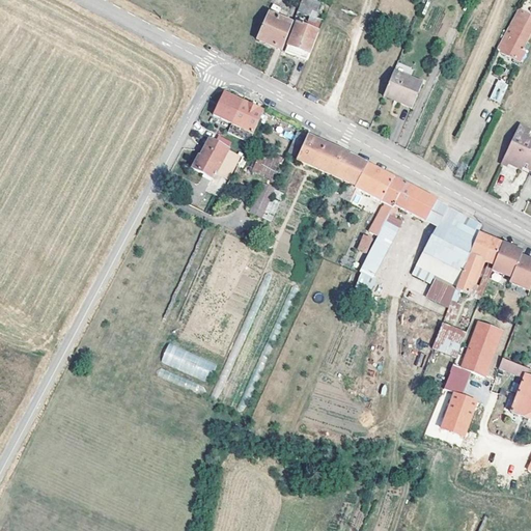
[(317,3),(308,0),(304,0),(300,12),(312,17),(317,3)]
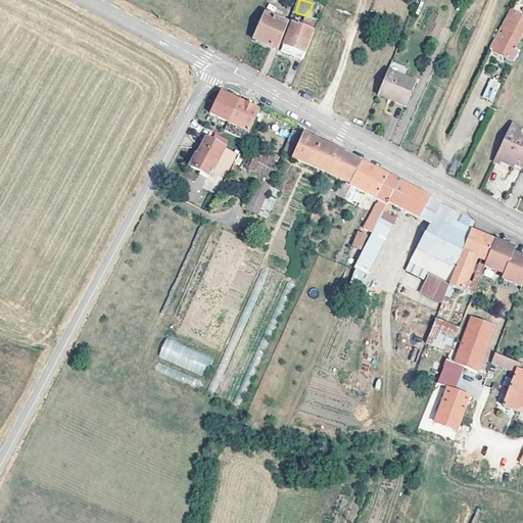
[(513,59),(518,49),(515,48),(522,30),(522,14),(515,11),(510,9),(493,45),(494,46),(496,47),(494,51),(513,59)]
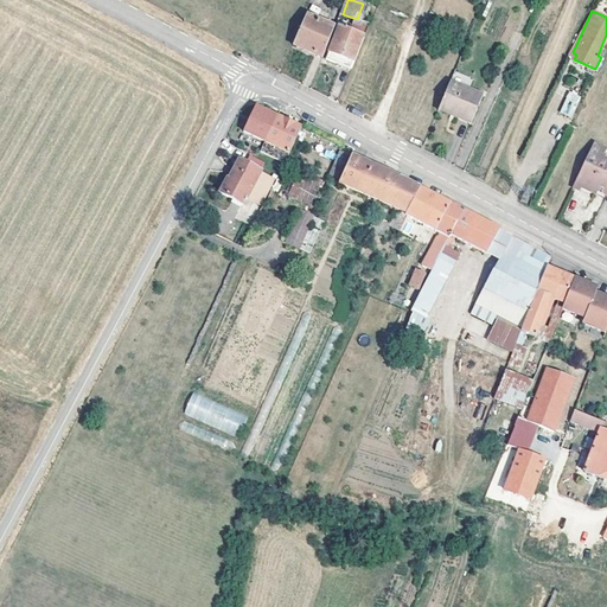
[(298,44),(326,56),(337,27),(312,18),(312,16),(308,16),(298,44)]
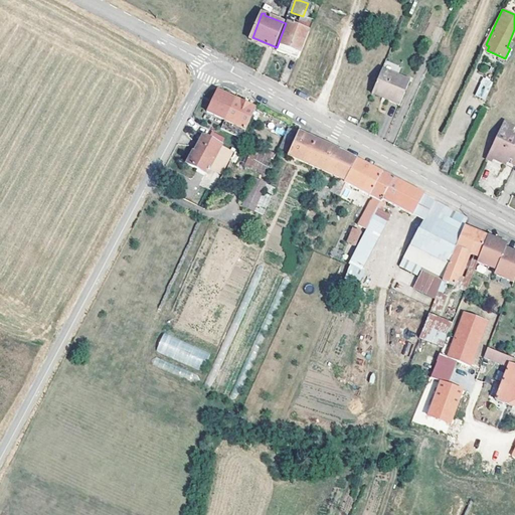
[(293,57),(299,59),(310,31),(290,24),(282,48),(294,53),(293,57)]
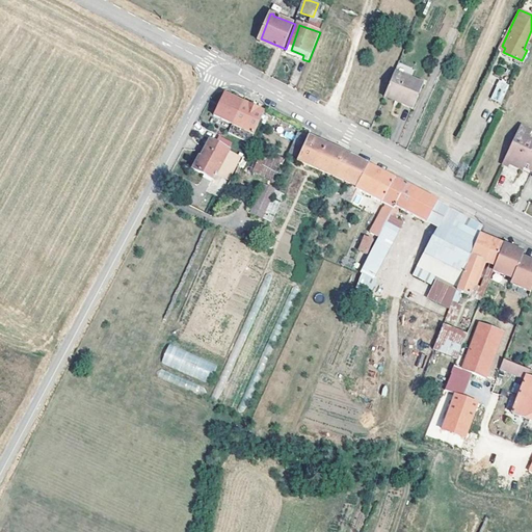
[(424,84),(395,73),(384,97),(414,108),(424,84)]
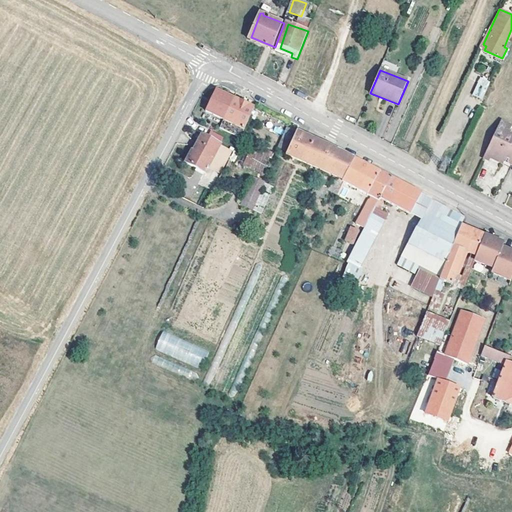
[(472,95),(482,100),(490,81),(480,76),(472,95)]
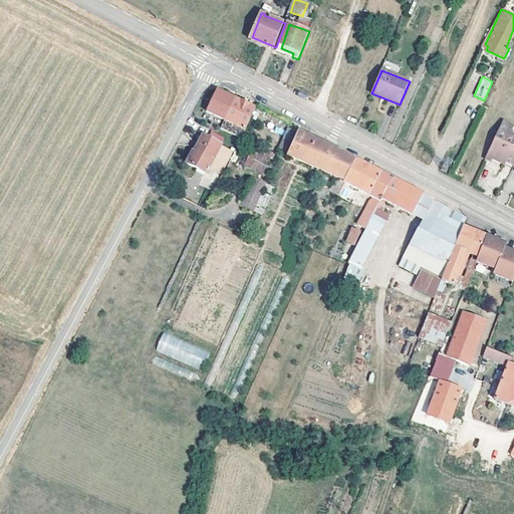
[(225,120),(236,98),(218,89),(207,111),(225,120)]
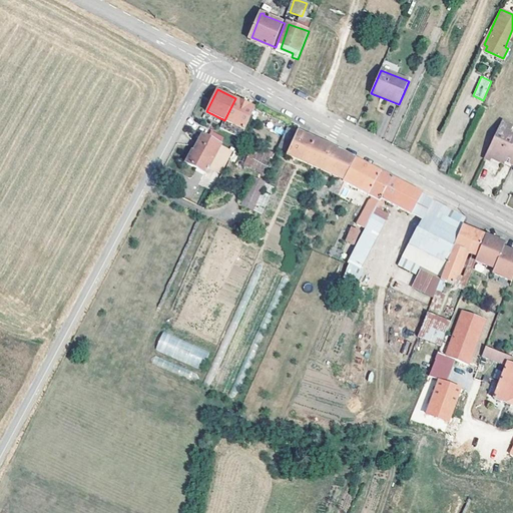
[(255,108),(235,98),(224,120),(244,129),(255,108)]
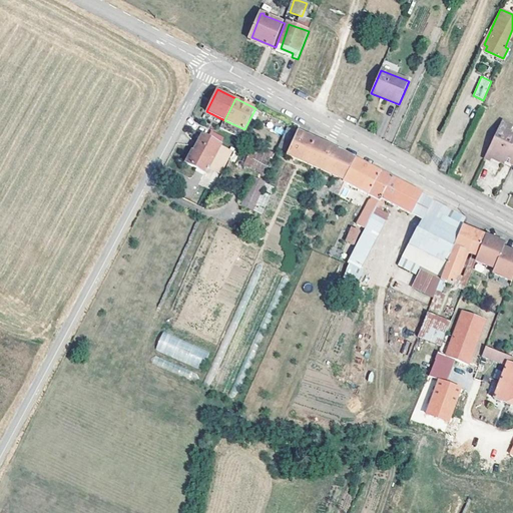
[(224,120),(221,128),(241,137),(244,129),(224,120)]
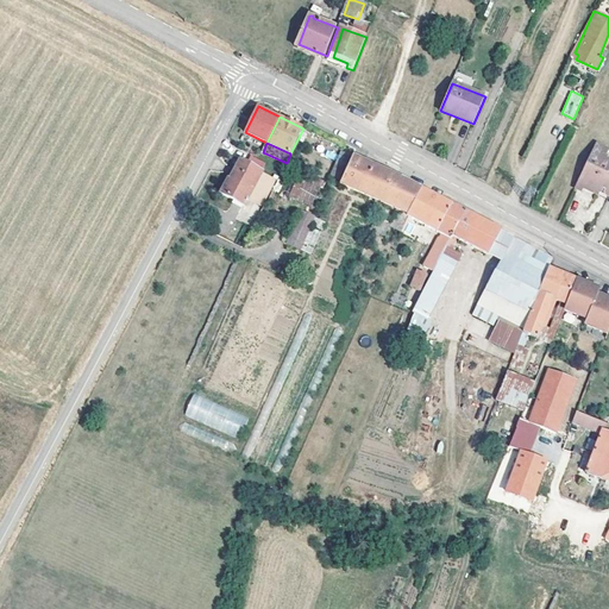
[(608,150),(596,144),(577,184),(584,188),(600,195),(601,193),(608,195),(608,158),(606,157),(608,150)]
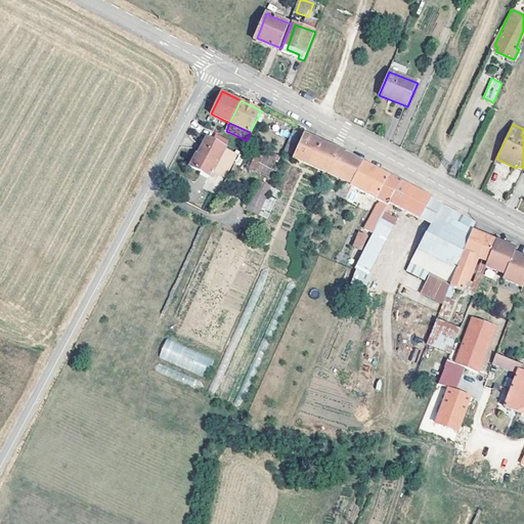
[(285,154),(294,158),(304,135),(295,130),(285,154)]
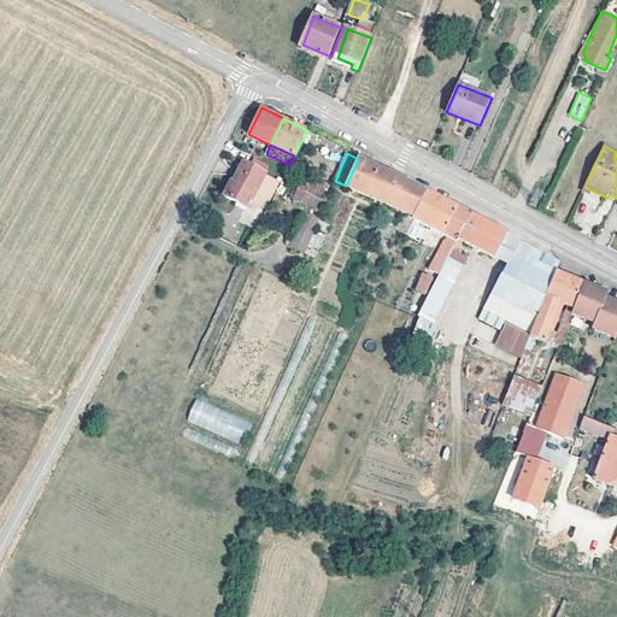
[(346,186),(380,200),(409,215),(416,218),(429,192),(413,184),(413,183),(358,159),(346,186)]
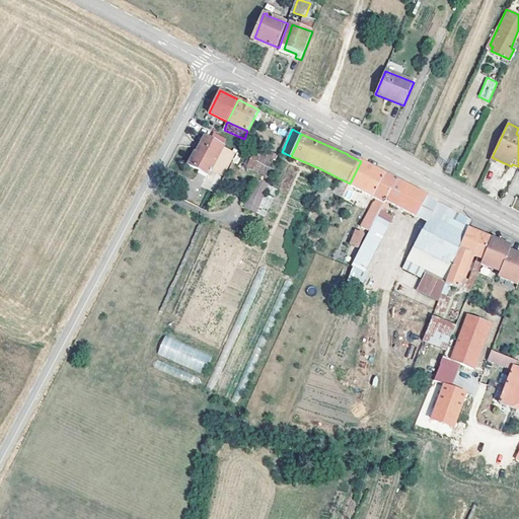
[(224,146),(206,137),(197,153),(196,153),(190,164),(209,174),(212,168),(223,147),(224,146)]
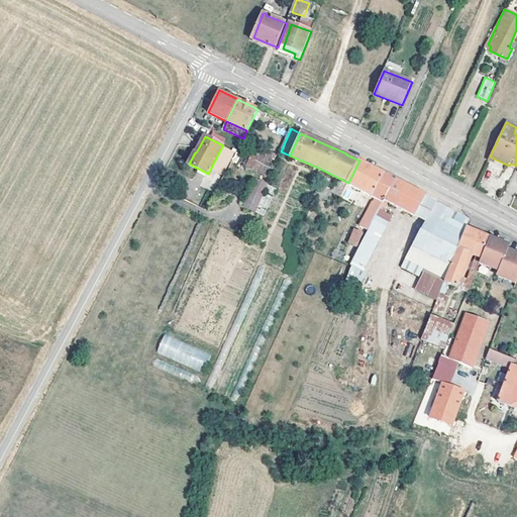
[(232,150),(222,146),(211,168),(221,173),(232,150)]
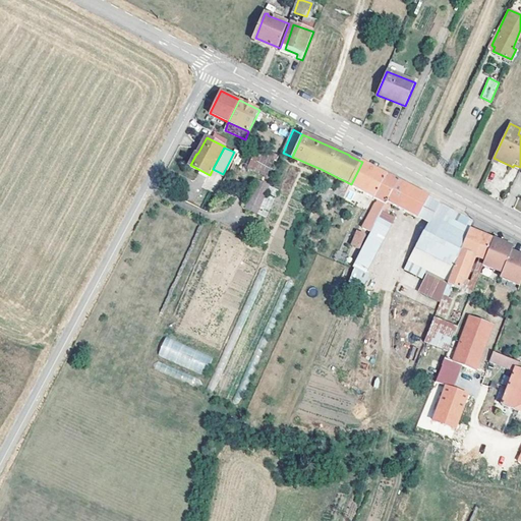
[(269,177),(276,157),(254,149),(246,169),(269,177)]
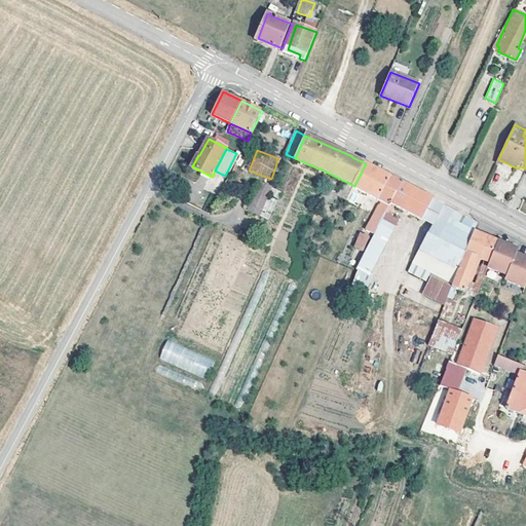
[(353,187),(354,188),(383,202),(372,225),(369,231),(377,235),(387,213),(391,204),(402,183),(366,163),(354,186),(353,187)]
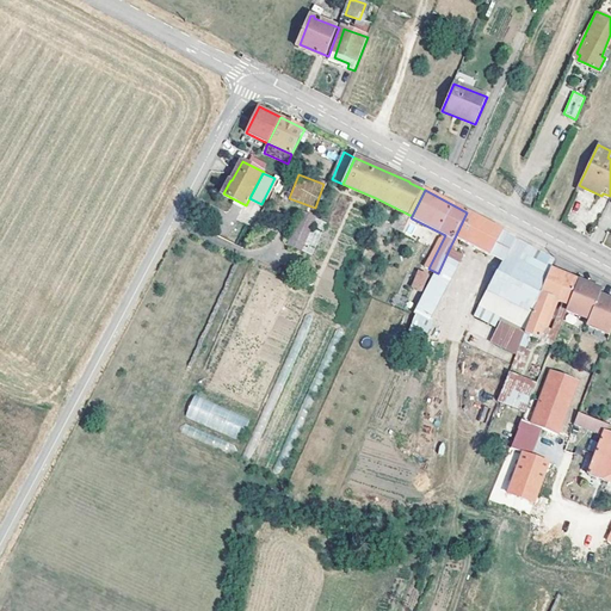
[(312,254),(325,220),(298,210),(285,245),(312,254)]
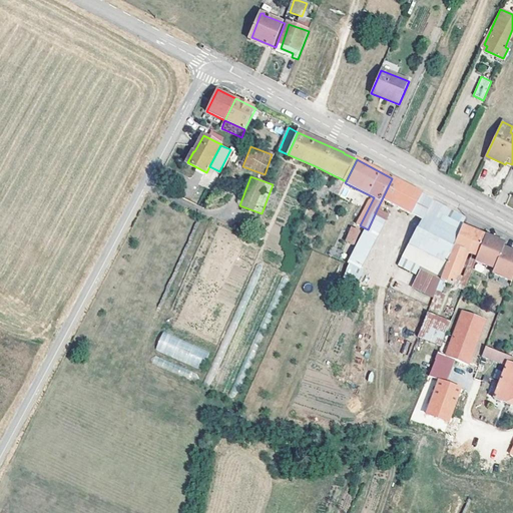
[(346,181),(340,178),(333,192),(334,193),(340,196),(343,190),(346,183),(345,182),(346,181)]
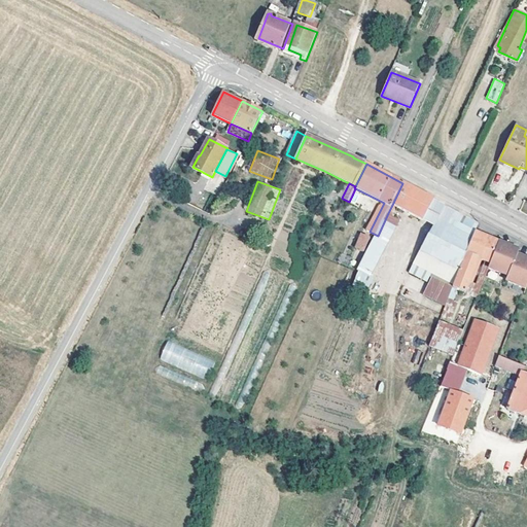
[(392,205),(397,207),(424,220),(435,200),(402,183),(392,205)]
